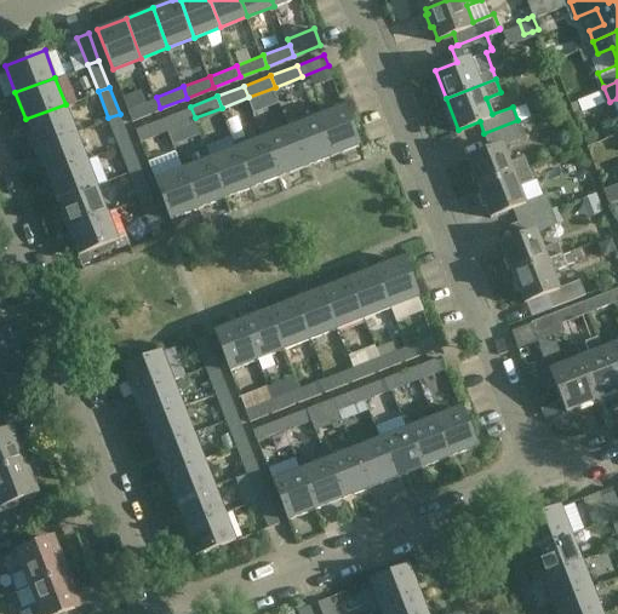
[(160,108),(156,97),(129,108),(132,119),(160,108)]
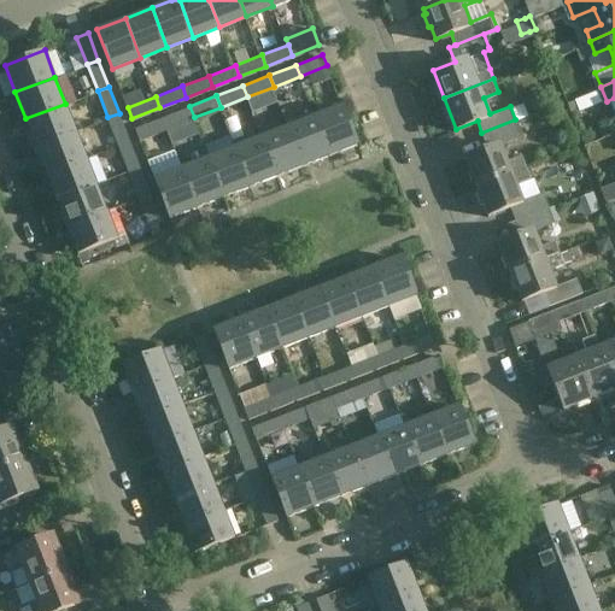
[(76,130),(65,104),(25,118),(36,145),(76,130)]
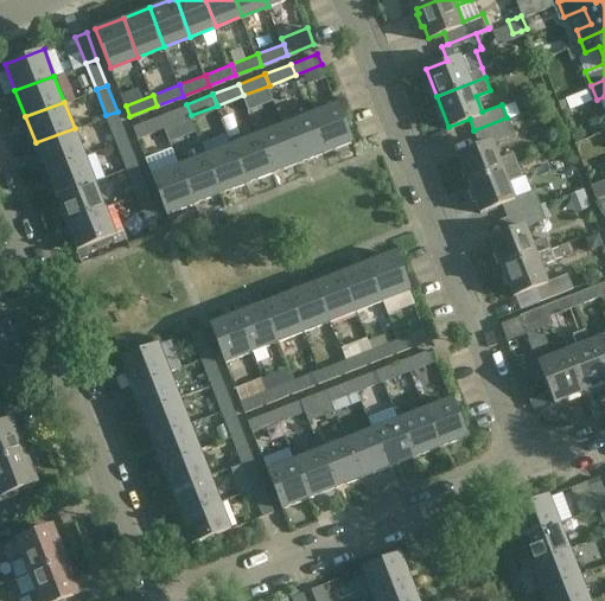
[(336,102),(310,113),(325,151),(351,141),(336,102)]
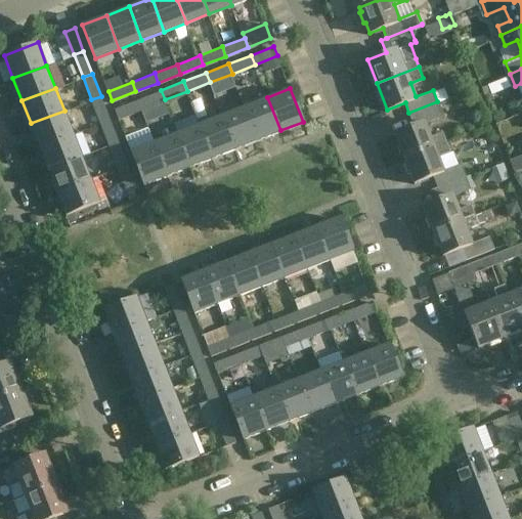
[(165,99),(161,90),(138,99),(142,109),(165,99)]
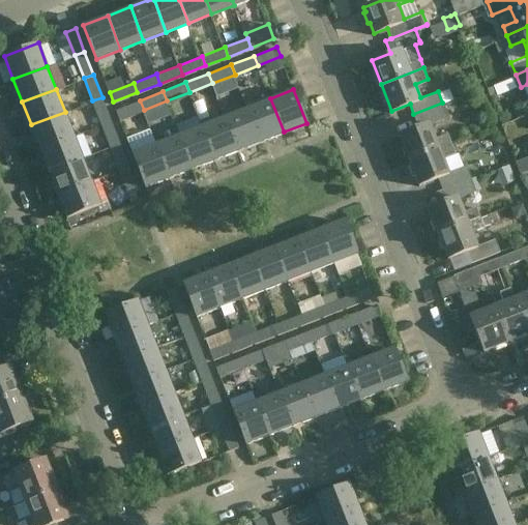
[(111,120),(103,97),(92,100),(101,123),(111,120)]
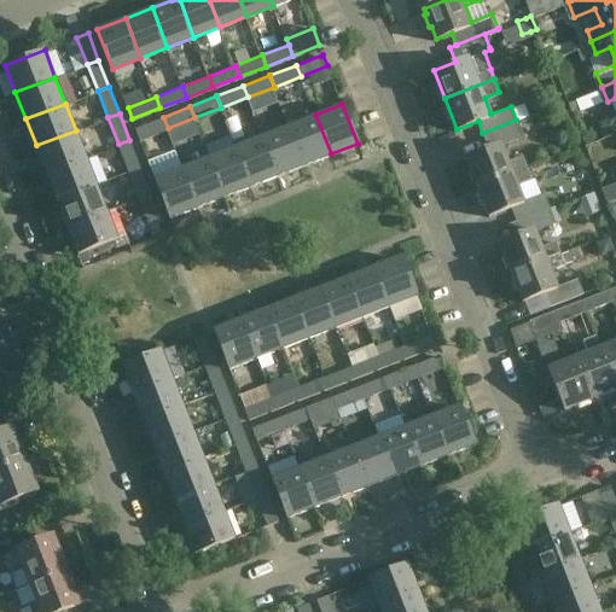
[(315,115),(289,124),(304,164),(331,153),(315,115)]
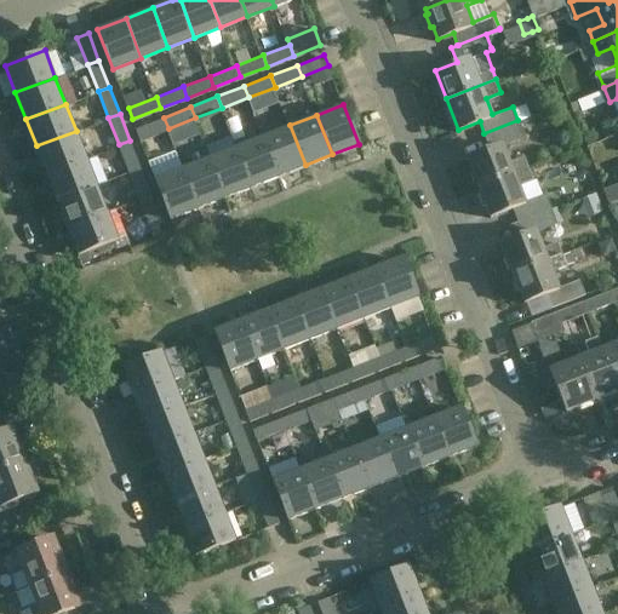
[(169,128),(164,118),(136,128),(141,139),(169,128)]
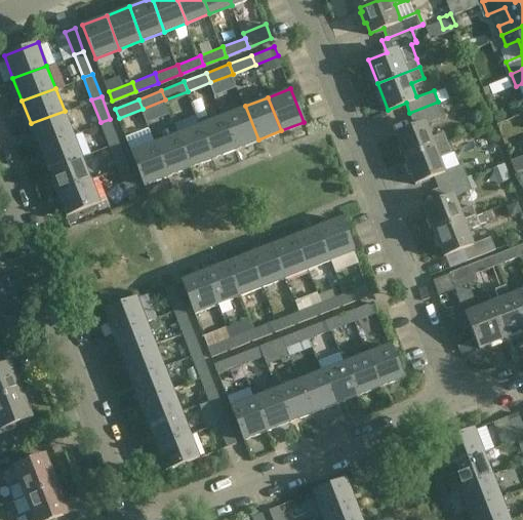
[(438,102),(409,113),(414,125),(397,132),(406,156),(448,140),(444,130),(432,135),(427,122),(443,115),(438,102)]
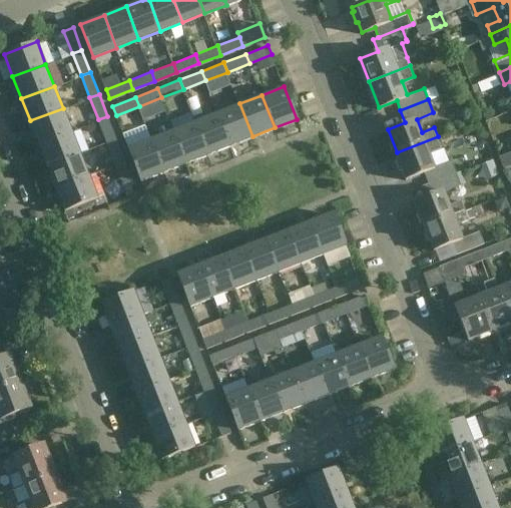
[(239,103),(217,112),(230,145),(252,136),(239,103)]
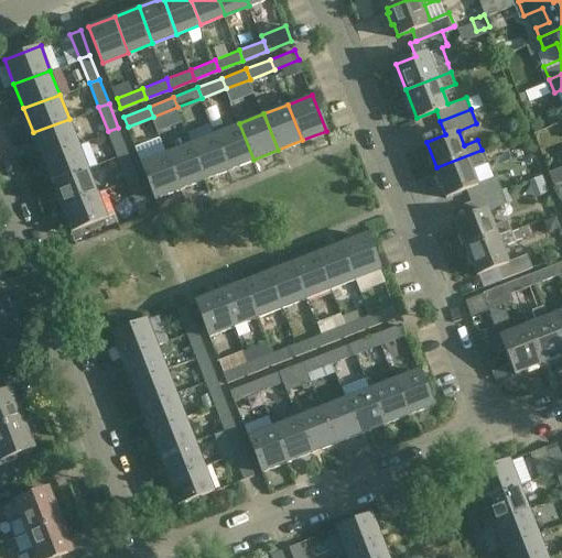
[(78,143),(69,119),(33,132),(42,157),(78,143)]
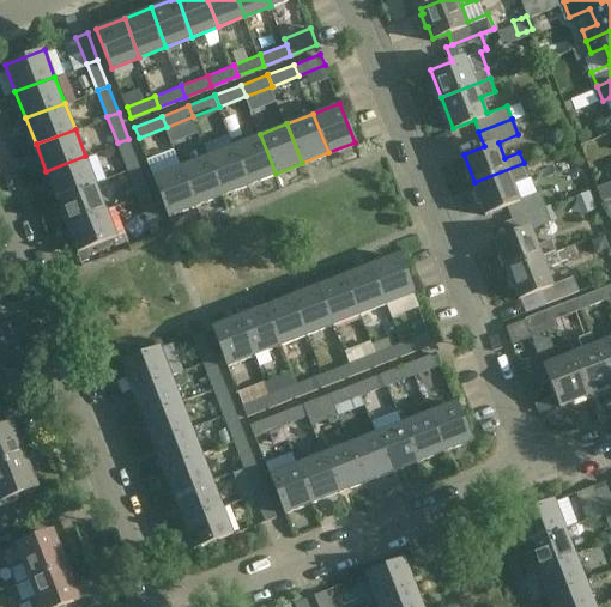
[(260,134),(234,145),(249,183),(276,174),(260,134)]
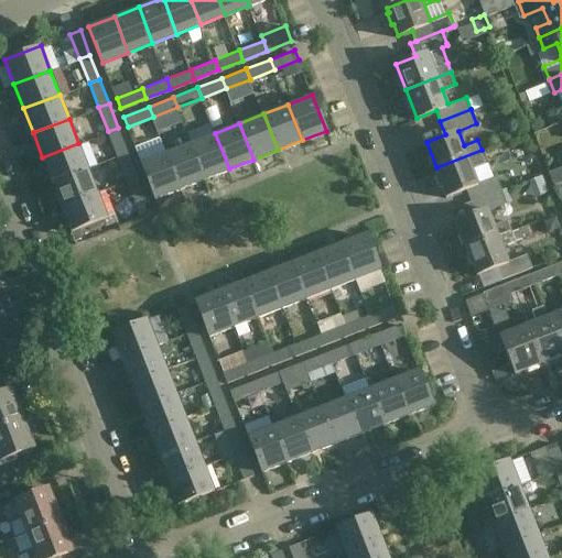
[(118,128),(108,131),(118,155),(128,152),(118,128)]
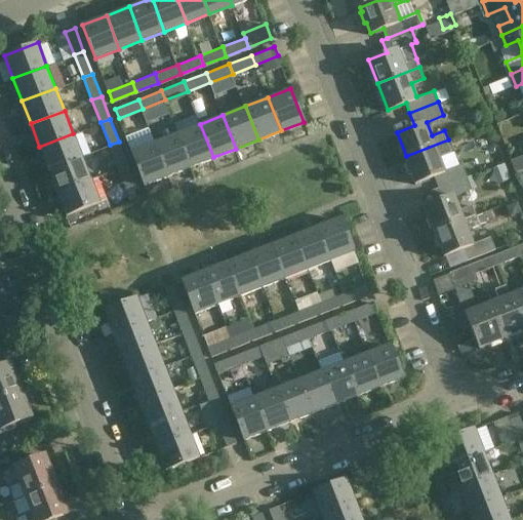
[(200,124),(177,132),(191,166),(213,157),(200,124)]
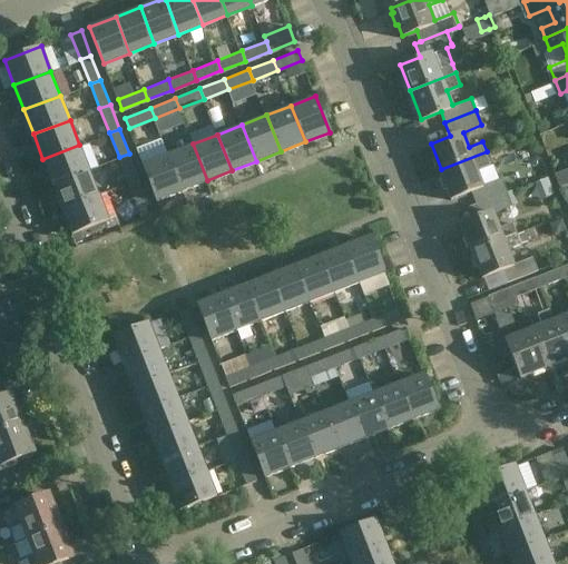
[(207,180),(193,144),(168,154),(183,189),(207,180)]
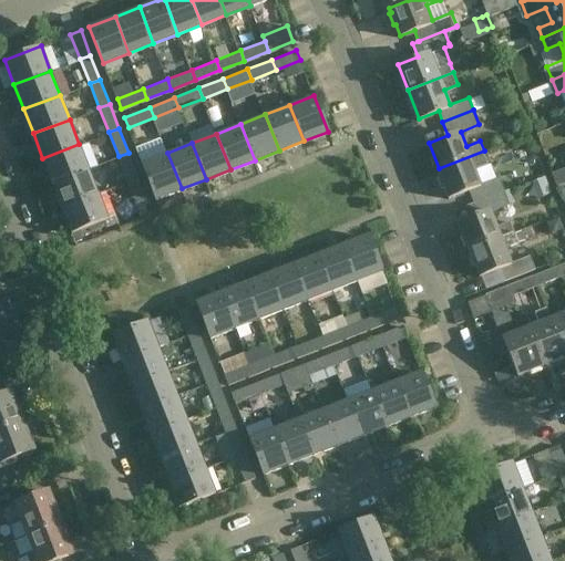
[(89,168),(79,144),(42,158),(52,183),(89,168)]
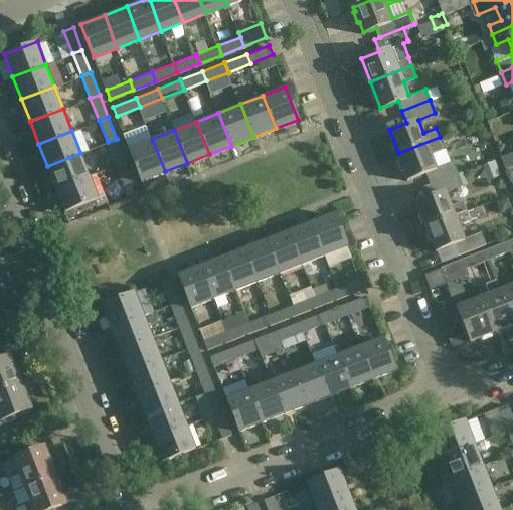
[(444,148),(440,137),(398,153),(407,178),(425,171),(430,181),(458,170),(454,159),(437,166),(432,152),(444,148)]
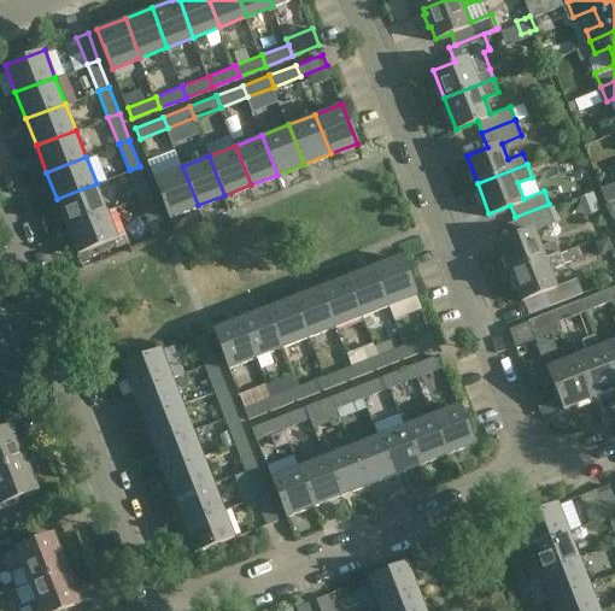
[(198,205),(182,166),(154,176),(170,216),(198,205)]
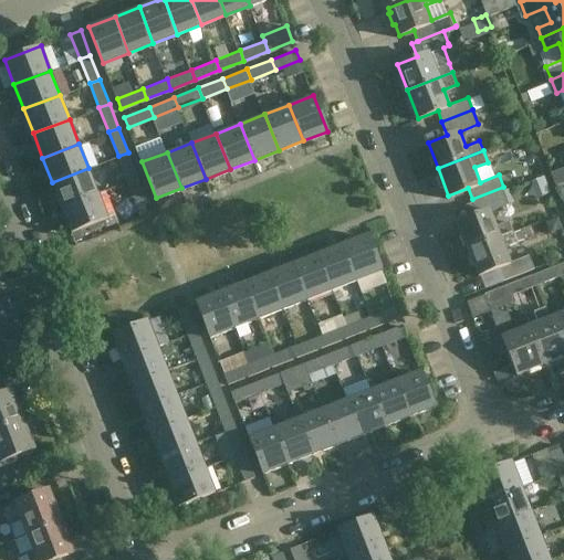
[(89,168),(52,182),(61,207),(97,192),(89,168)]
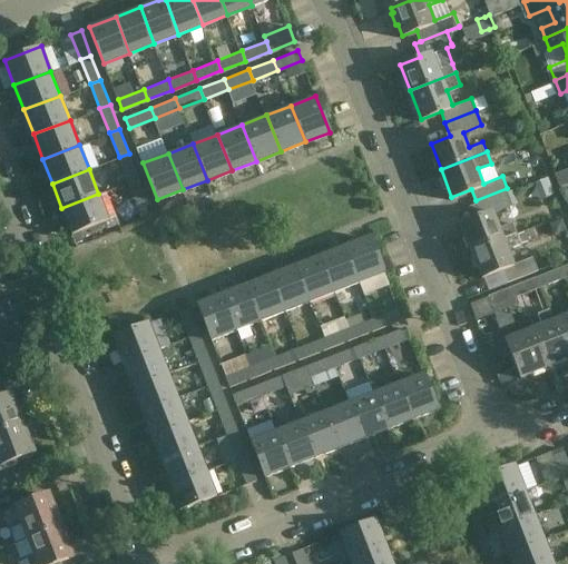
[(139,178),(128,181),(138,207),(148,203),(139,178)]
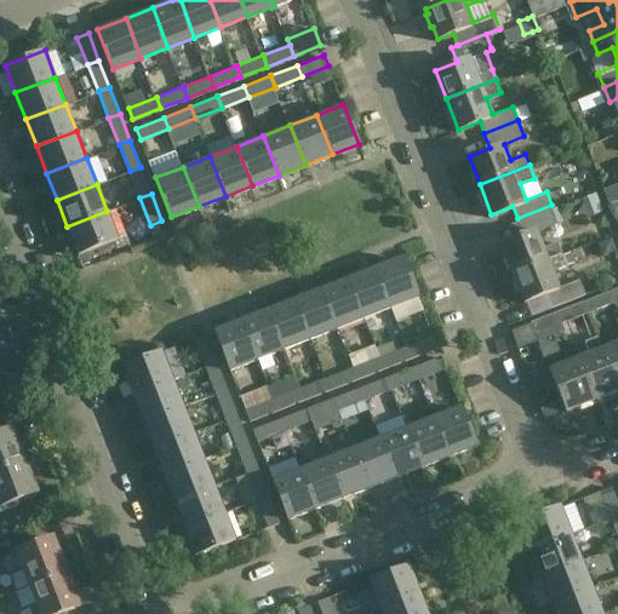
[(551,205),(518,218),(524,234),(502,241),(513,269),(562,250),(559,241),(544,246),(537,229),(558,222),(551,205)]
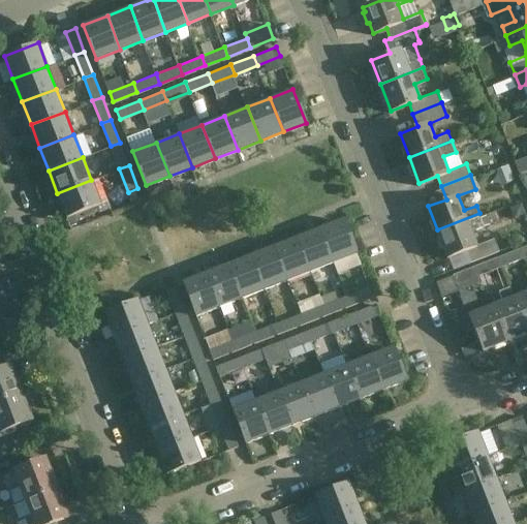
[(100,203),(91,180),(57,193),(66,216),(100,203)]
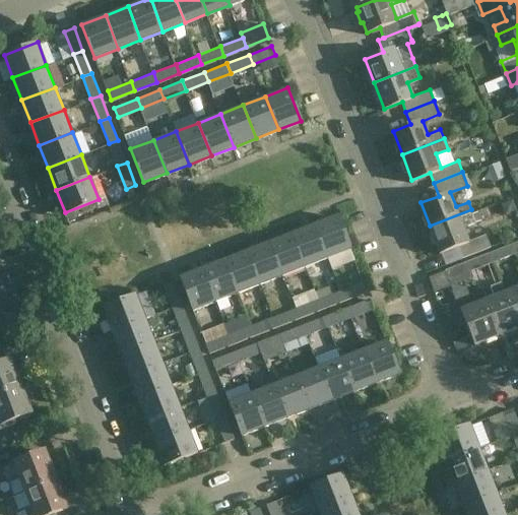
[(512,211),(517,209),(517,203),(515,197),(503,201),(506,208),(512,211)]
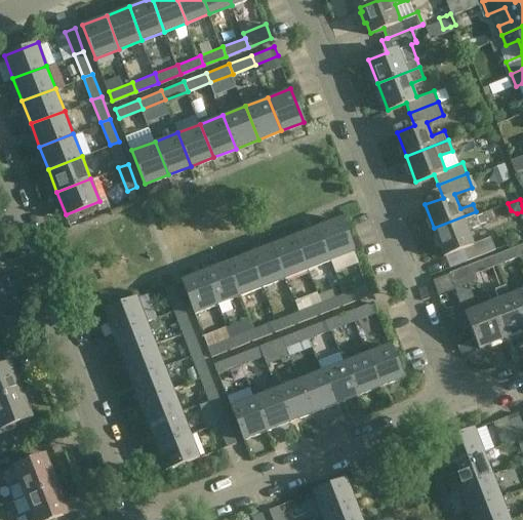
[(480,223),(476,211),(434,228),(444,254),(463,247),(467,258),(495,247),(490,235),(473,241),(468,228),(480,223)]
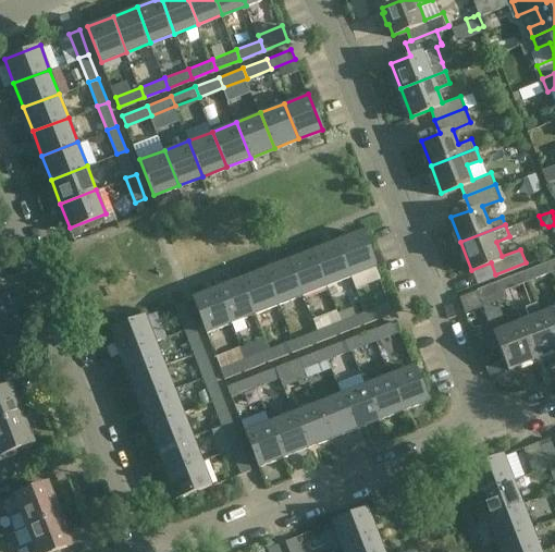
[(361,230),(341,238),(354,273),(375,266),(361,230)]
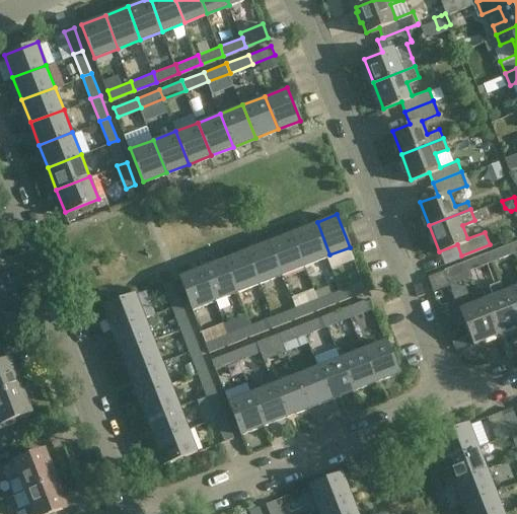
[(317,222),(295,230),(307,264),(329,254),(317,222)]
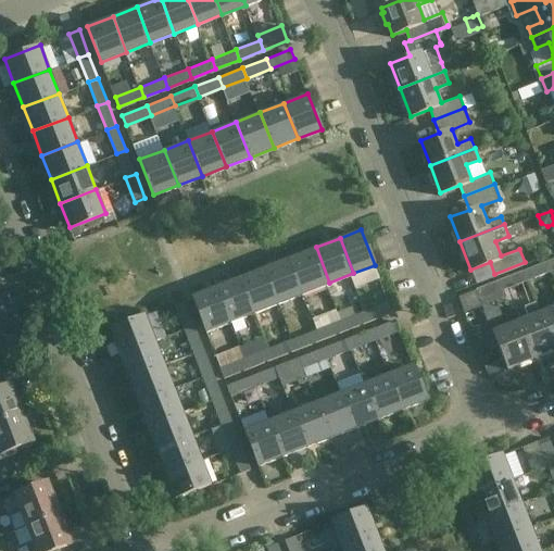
[(329,283),(316,247),(291,257),(305,291),(329,283)]
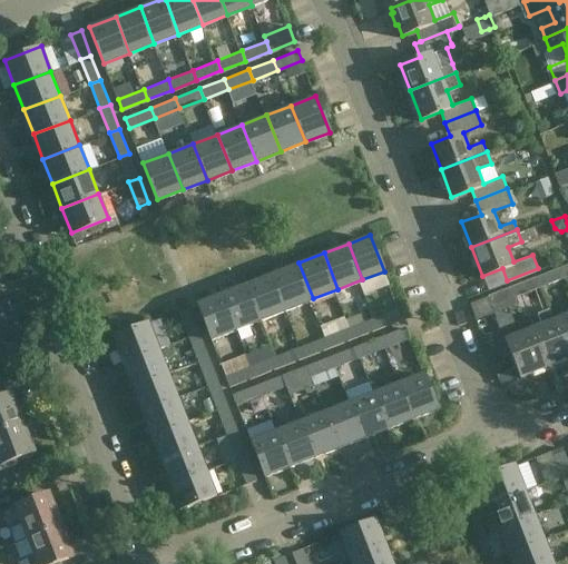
[(313,298),(299,263),(275,271),(289,308),(313,298)]
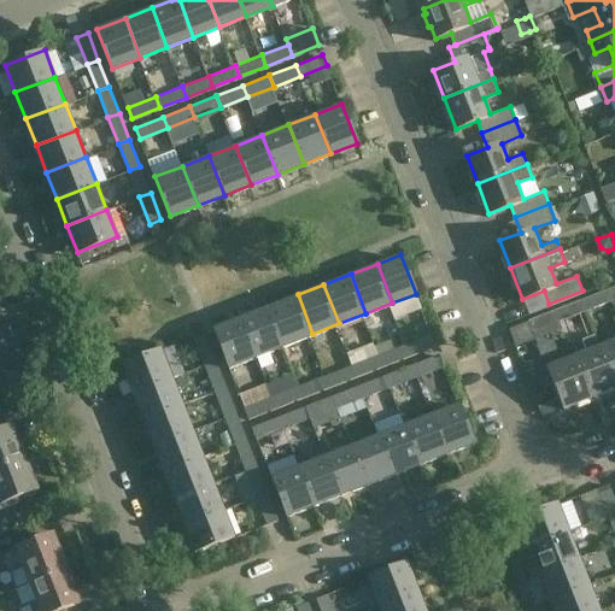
[(589,307),(614,297),(610,286),(584,295),(589,307)]
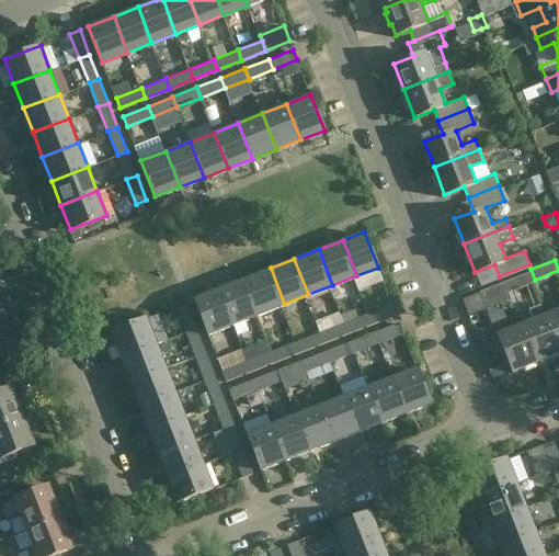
[(271,268),(244,278),(259,314),(284,304),(271,268)]
